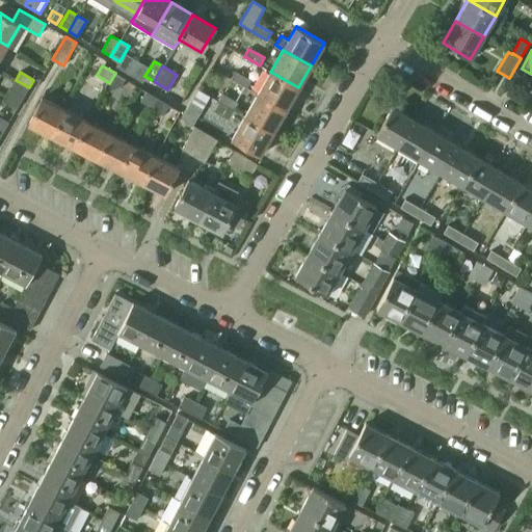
[(246,87),(250,80),(235,72),(231,79),(246,87)]
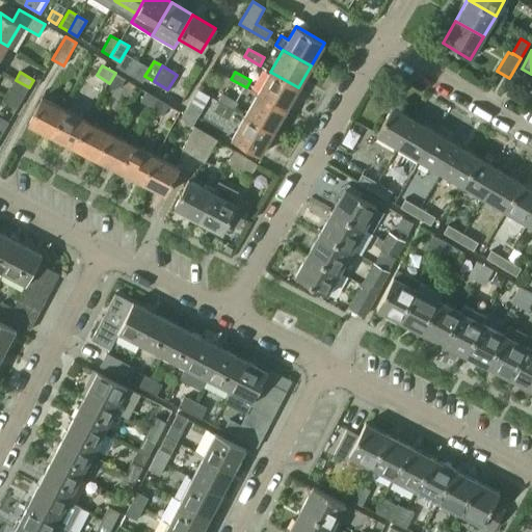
[(258,94),(286,110),(298,87),(270,72),(258,94)]
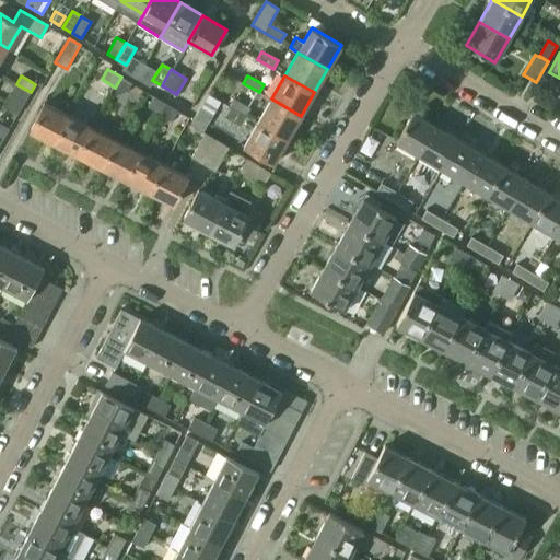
[(121,77),(115,88),(126,93),(131,83),(121,77)]
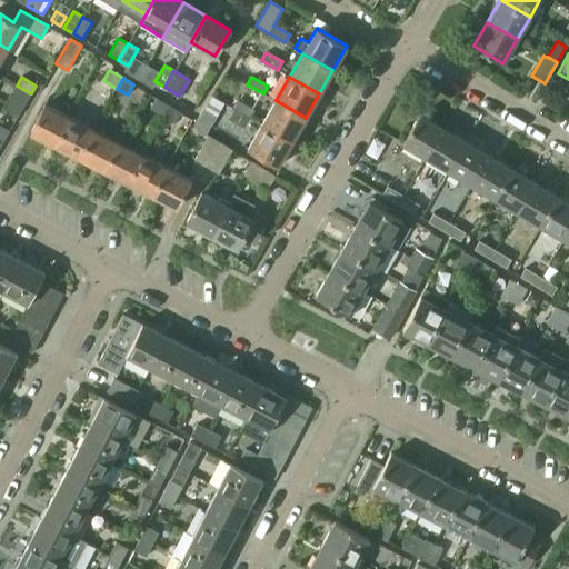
[(31,93),(17,86),(11,95),(26,102),(31,93)]
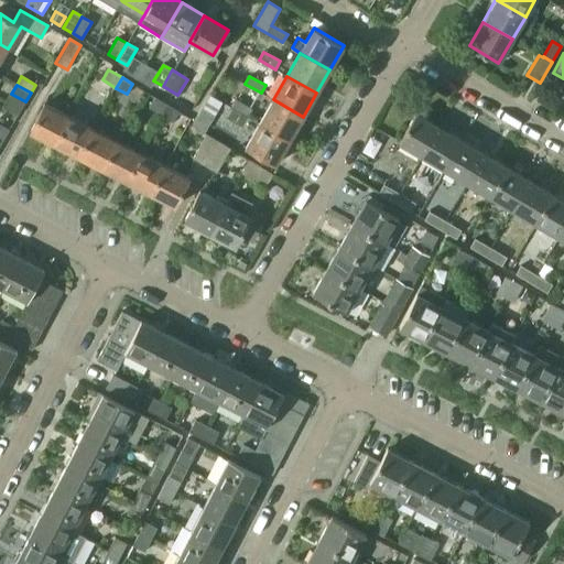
[(155,97),(149,107),(162,115),(167,105),(155,97)]
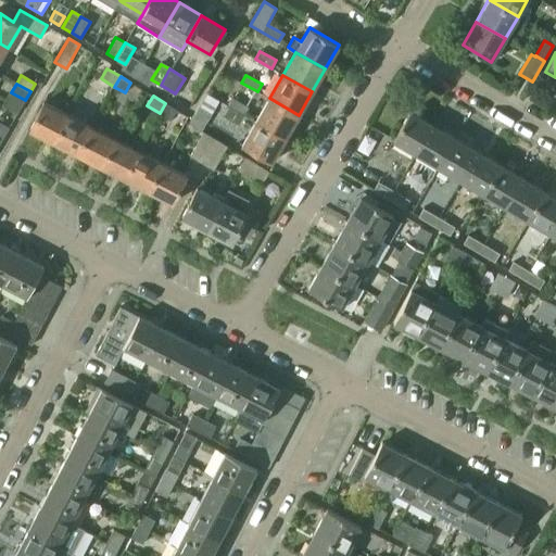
[(244,115),(249,108),(232,98),(228,105),(244,115)]
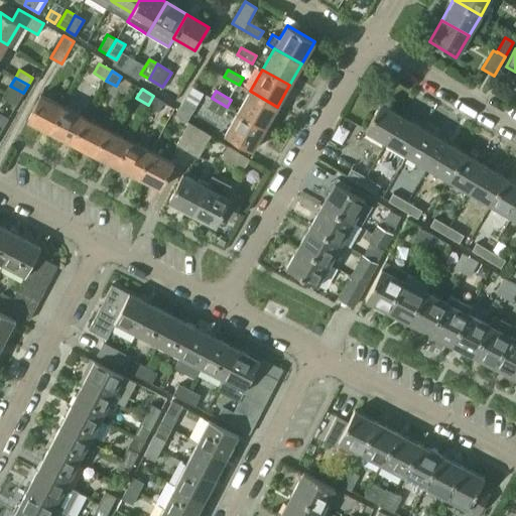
[(237,113),(265,128),(277,107),(250,91),(237,113)]
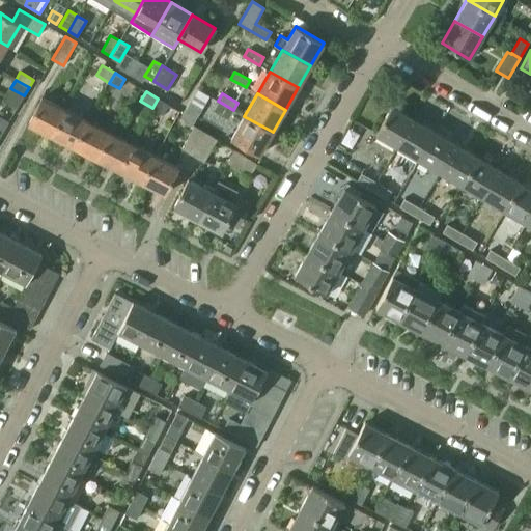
[(53,137),(66,110),(42,98),(28,123),(53,137)]
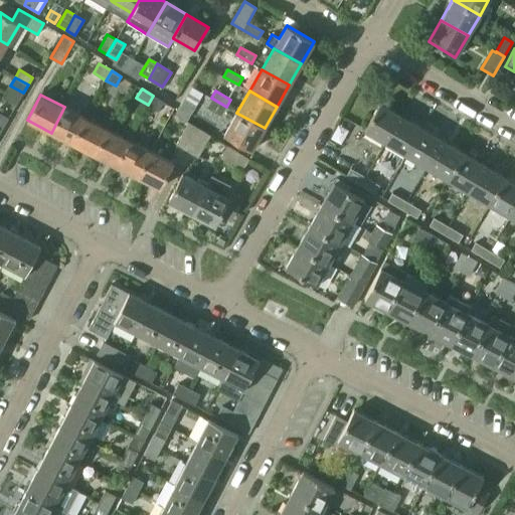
[(153,96),(148,105),(149,106),(158,111),(163,103),(163,102),(154,96),(153,96)]
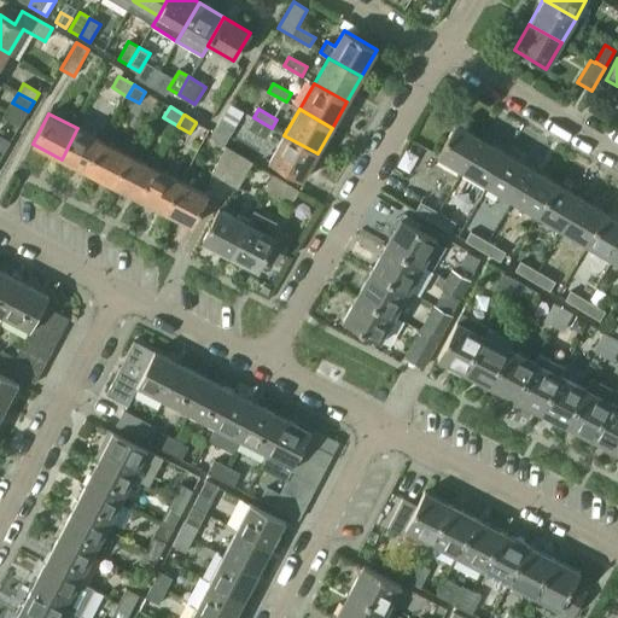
[(222,120),(211,136),(225,144),(234,127),(222,120)]
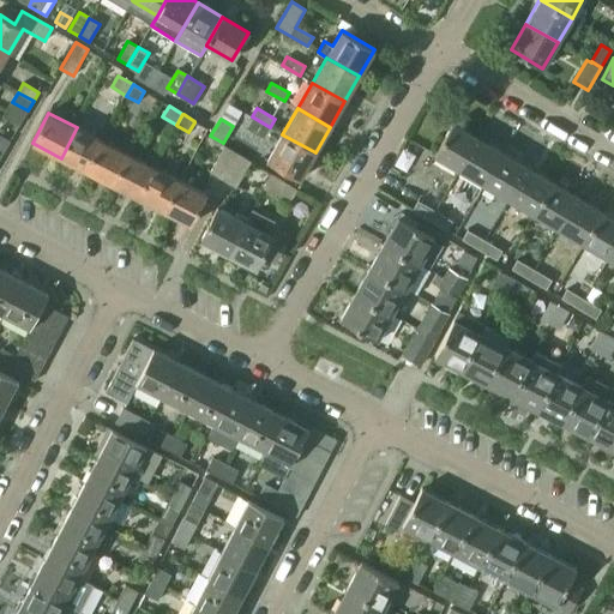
[(459,169),(479,138),(452,122),(434,155),(459,169)]
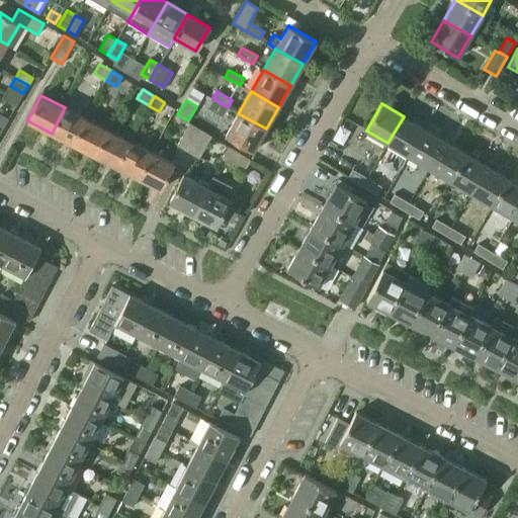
[(73,145),(87,118),(65,107),(52,134),(73,145)]
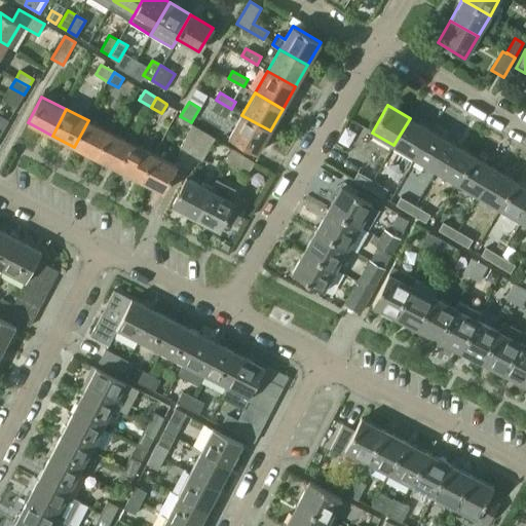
[(0,125),(4,128),(8,120),(0,115),(0,125)]
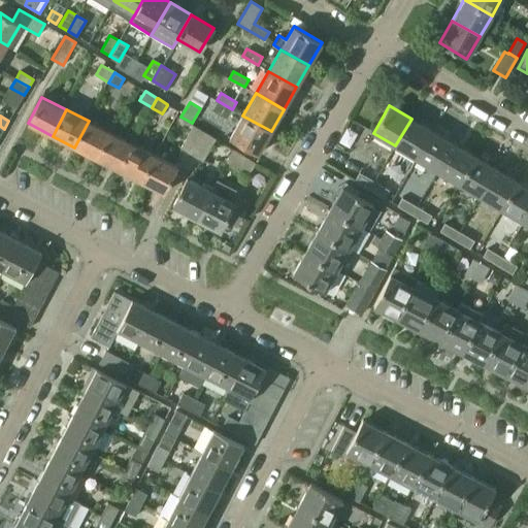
[(230,138),(258,154),(271,131),(242,116),(230,138)]
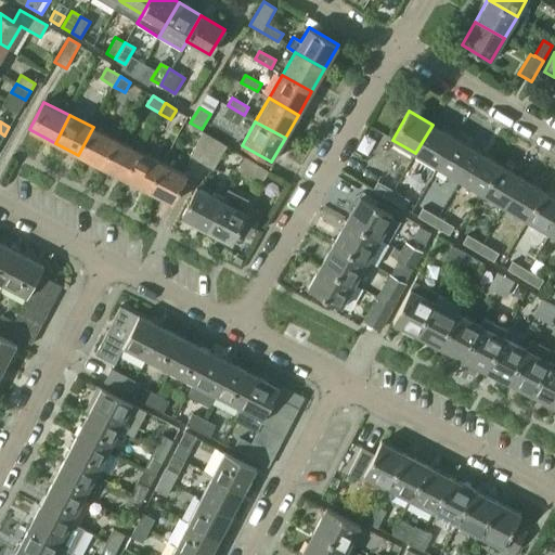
[(438,166),(454,138),(433,125),(415,153),(438,166)]
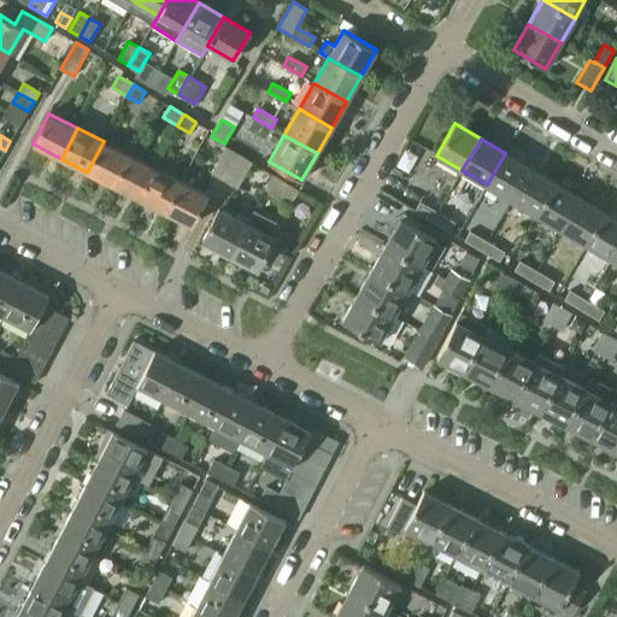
[(104,141),(87,172),(115,186),(130,154),(104,141)]
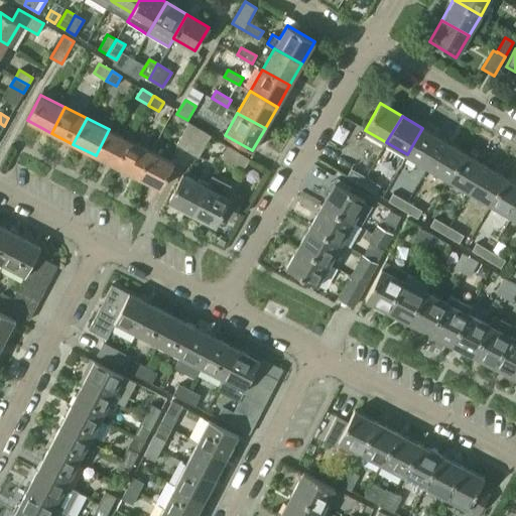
[(188,123),(176,145),(186,151),(200,129),(188,123)]
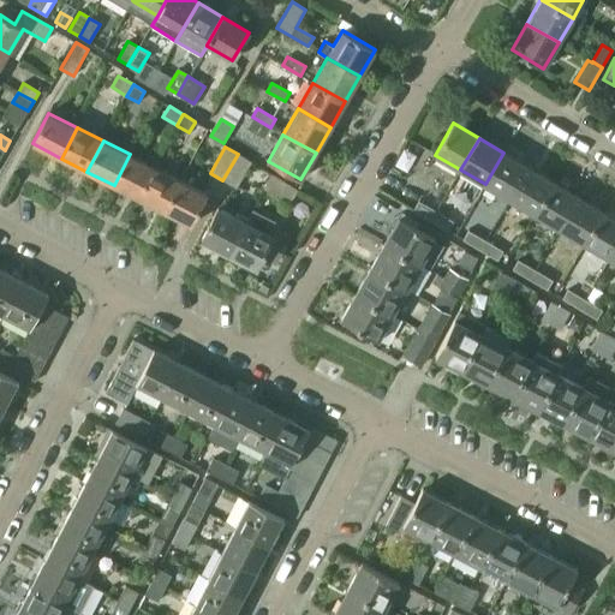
[(509,199),(529,167),(503,153),(485,184),(509,199)]
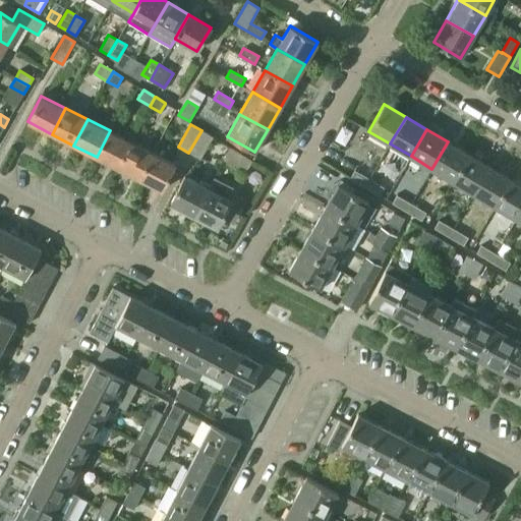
[(118,168),(132,142),(110,130),(97,157),(118,168)]
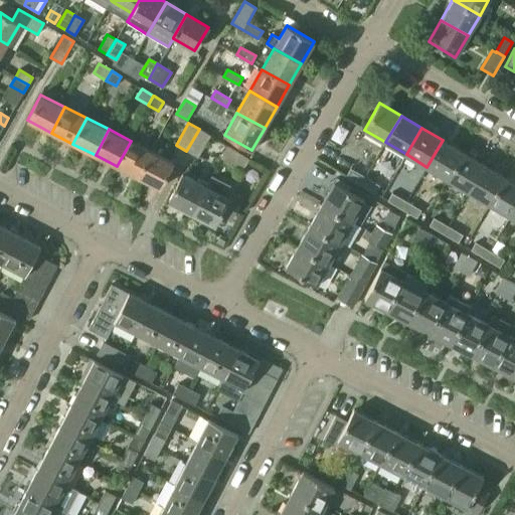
[(199,129),(186,151),(189,152),(198,158),(210,136),(202,131),(199,129)]
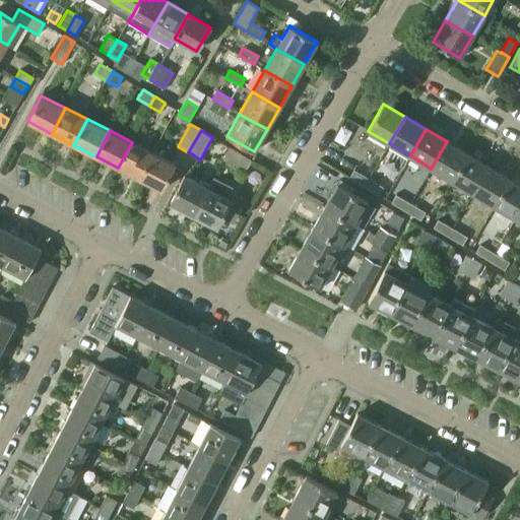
[(452,181),(468,154),(447,141),(431,169),(452,181)]
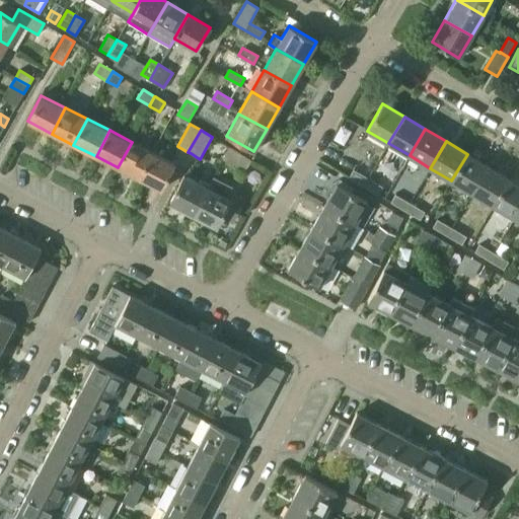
[(132,142),(118,167),(140,178),(153,153),(132,142)]
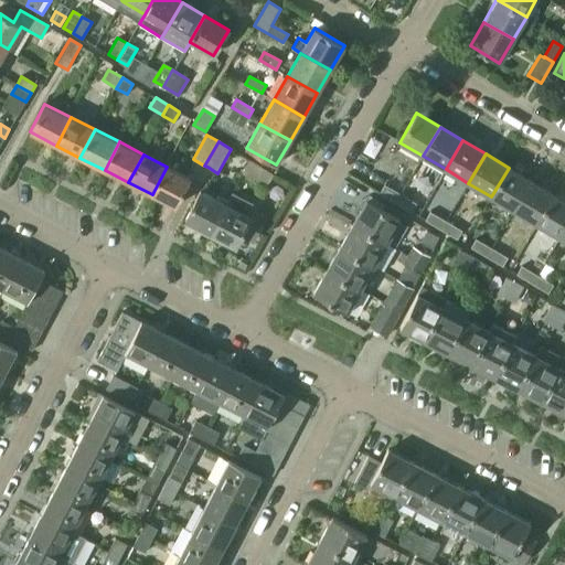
[(266,188),(274,174),(249,160),(242,173),(266,188)]
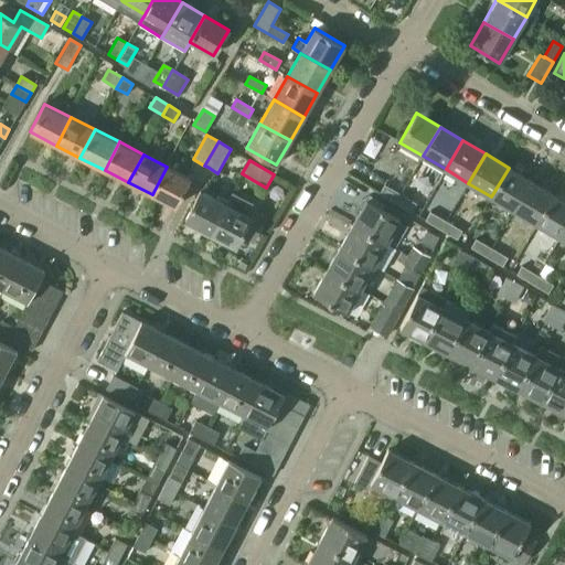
[(167,167),(152,194),(176,206),(190,178),(167,167)]
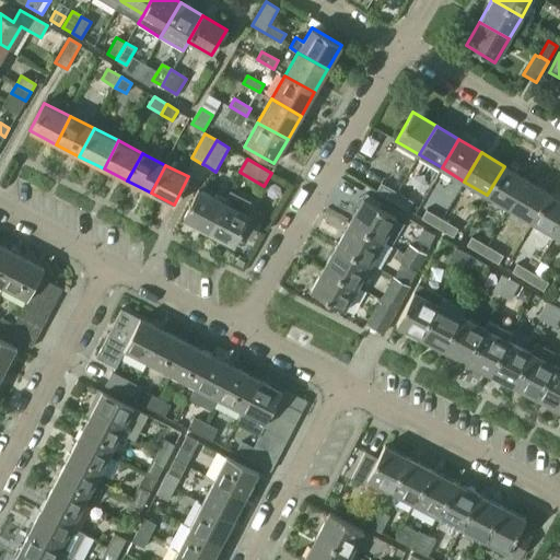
[(510,208),(526,179),(504,166),(487,195),(510,208)]
